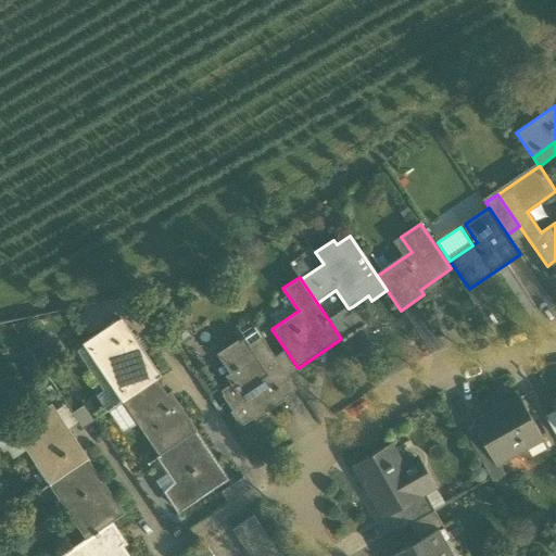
[(341,339),(343,341),(366,326),(353,306),(349,308),(348,307),(329,320),(341,339)]
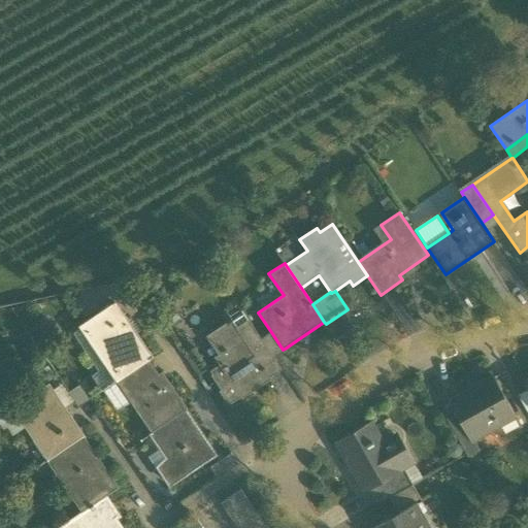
[(106,353),(124,377),(149,360),(152,358),(116,304),(81,328),(101,356),(106,353)]
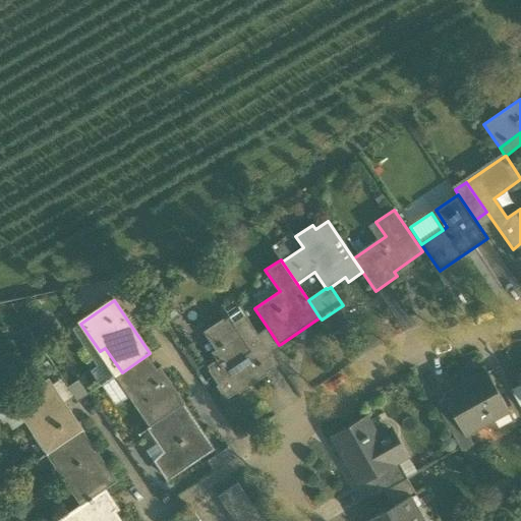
[(209,370),(227,399),(268,371),(254,351),(265,344),(257,335),(246,317),(235,326),(229,316),(209,330),(220,346),(215,350),(222,361),(209,370)]
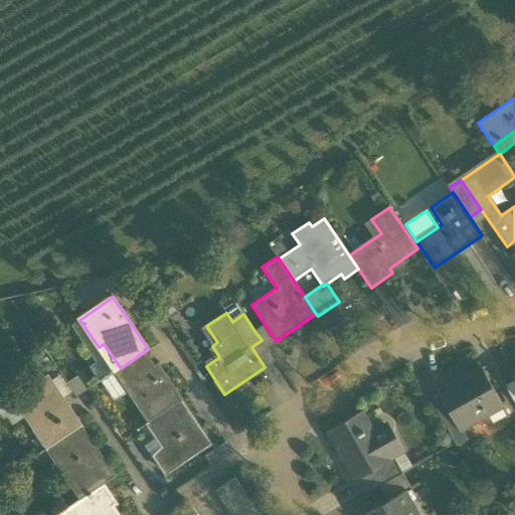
[(101,381),(115,371),(99,347),(79,320),(71,326),(96,362),(89,366),(100,382),(101,381)]
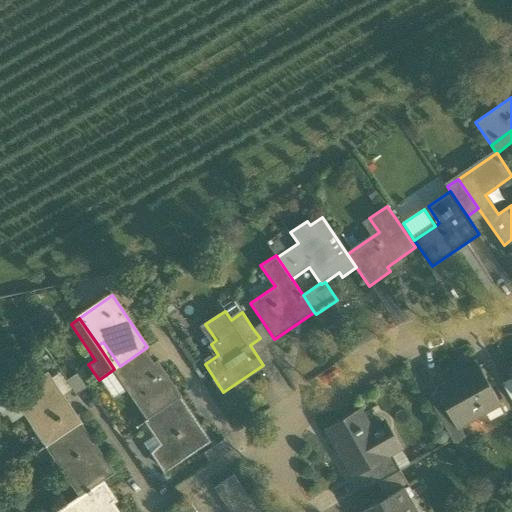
[(253,329),(260,338),(266,348),(277,340),(276,338),(274,339),(263,322),(253,329)]
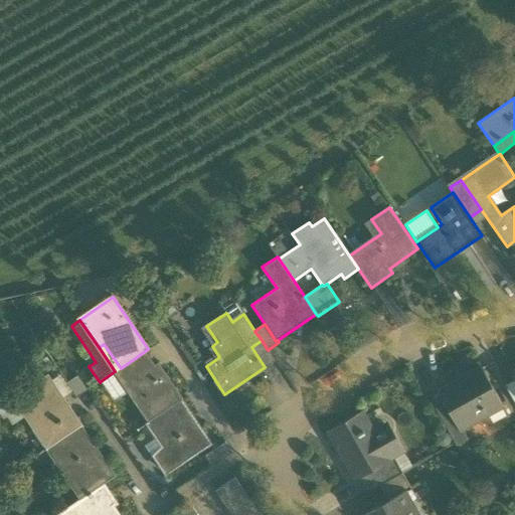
[(275,360),(268,350),(262,340),(251,347),(265,367),(275,360)]
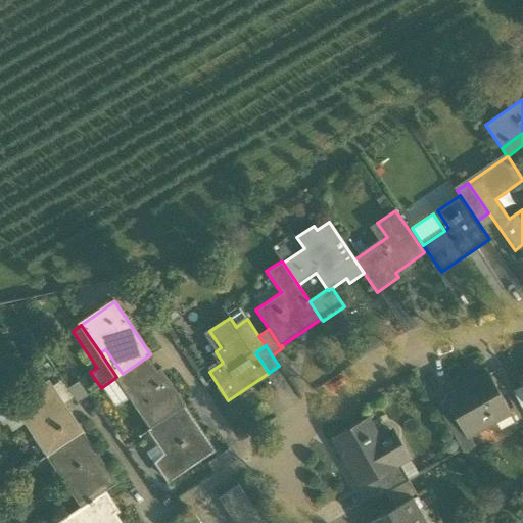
[(100,352),(116,377),(123,374),(105,349),(100,352)]
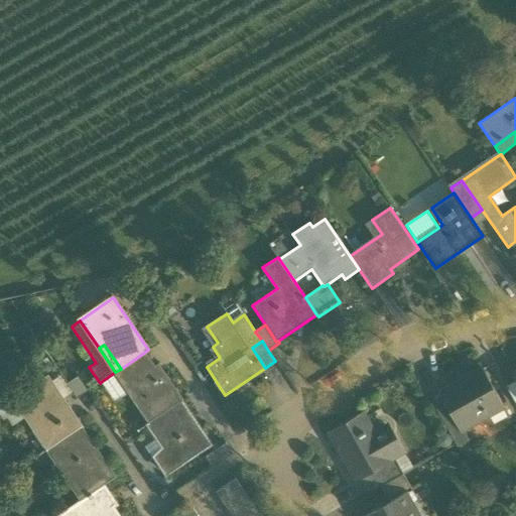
[(161,375),(145,352),(121,369),(115,372),(129,393),(149,422),(150,421),(182,400),(164,373),(161,375)]
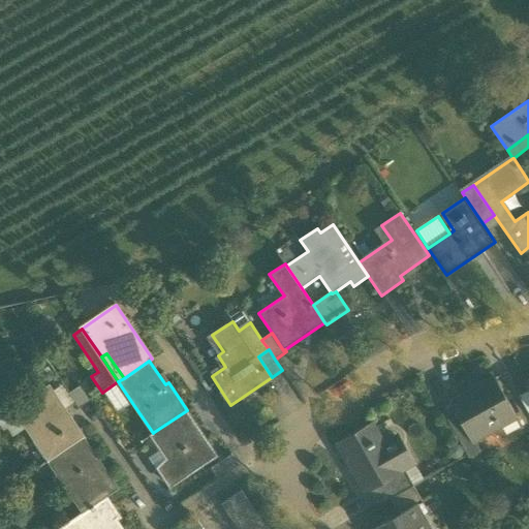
[(462,421),(472,439),(474,437),(498,425),(500,427),(517,417),(495,377),(481,385),(483,389),(474,393),(472,391),(452,402),(453,403),(453,404),(456,402),(462,413),(459,415),(462,421)]
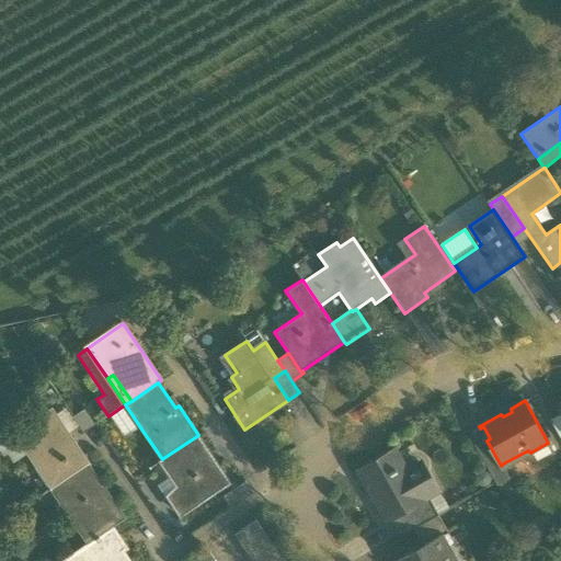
[(125,404),(110,415),(125,437),(140,427),(125,404)]
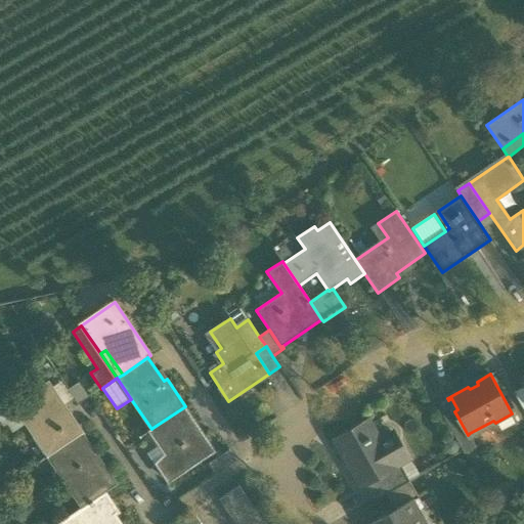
[(61,381),(51,387),(63,405),(74,398),(68,390),(61,381)]
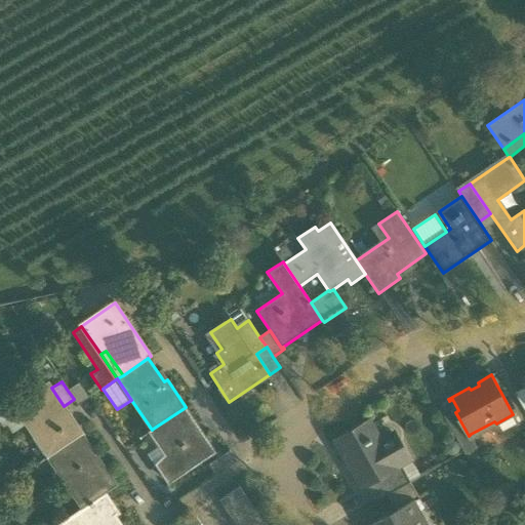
[(80,382),(68,391),(74,399),(78,405),(90,397),(80,382)]
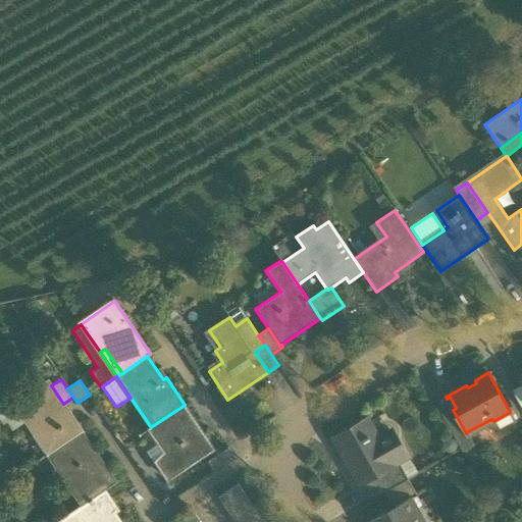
[(49,455),(52,453),(83,432),(63,404),(51,385),(48,381),(14,404),(27,421),(49,455)]
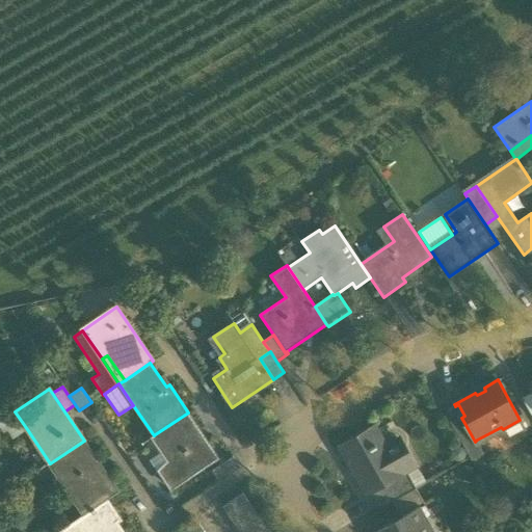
[(531,392),(522,398),(531,416),(531,392)]
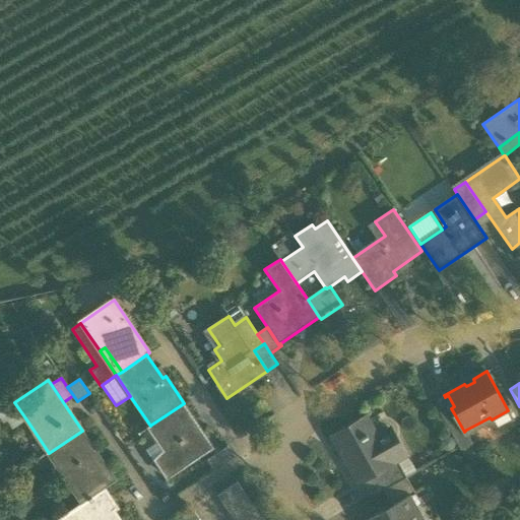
[(436,406),(443,419),(454,413),(451,408),(445,397),(445,396),(436,406)]
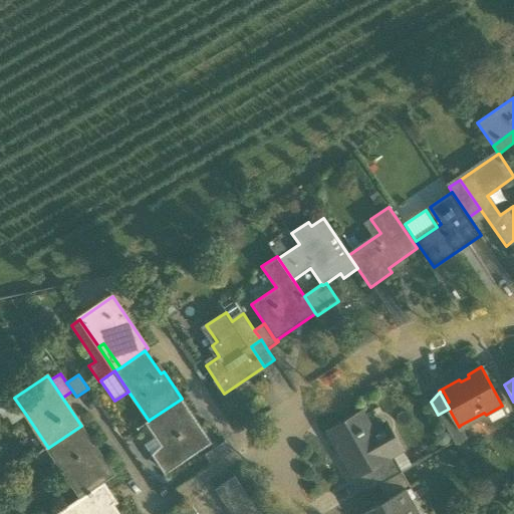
[(13,424),(26,415),(14,398),(0,407),(0,414),(3,419),(7,416),(13,424)]
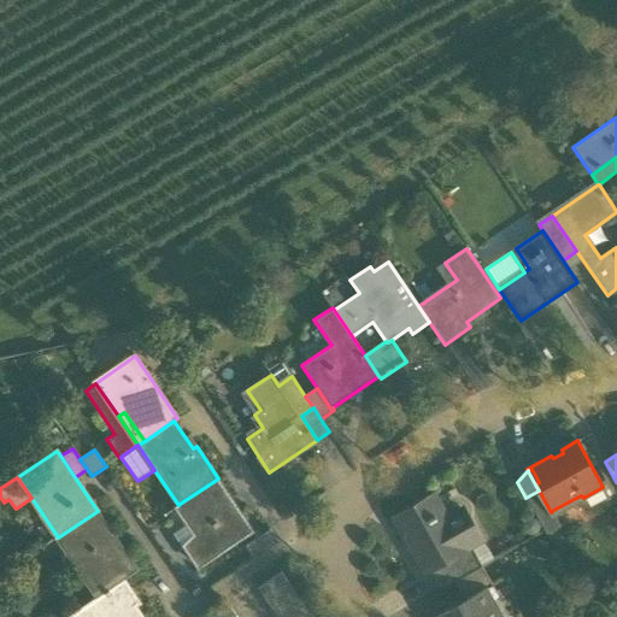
[(254,532),(218,479),(180,504),(201,535),(186,547),(200,569),(254,532)]
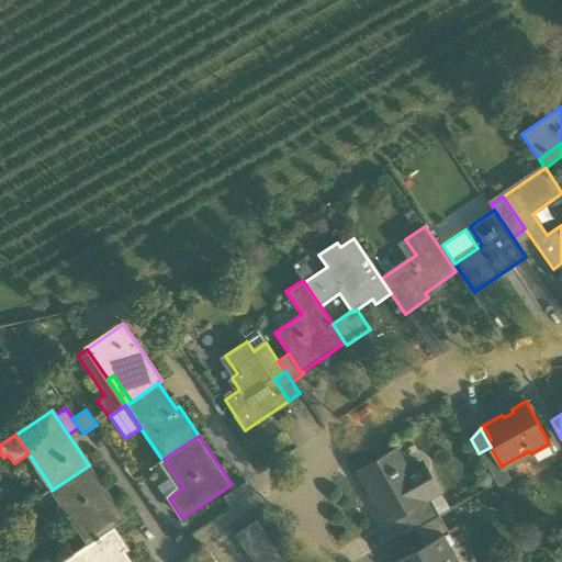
[(412,479),(427,470),(413,446),(397,453),(412,479)]
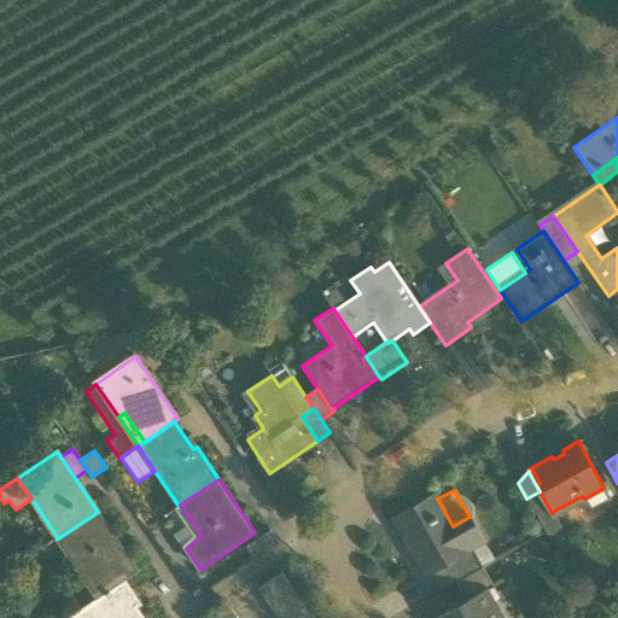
[(552,513),(540,491),(526,499),(548,536),(564,528),(557,514),(554,511),(552,513)]
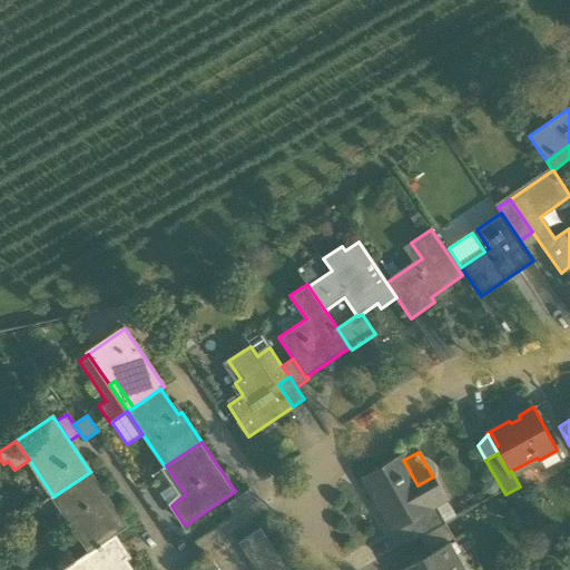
[(363,477),(394,531),(396,530),(436,507),(449,501),(434,475),(433,477),(418,485),(403,460),(401,455),(363,477)]
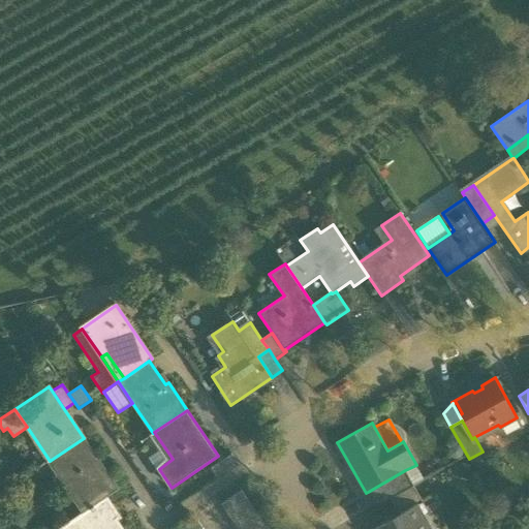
[(474,437),(476,440),(500,427),(498,425),(474,437)]
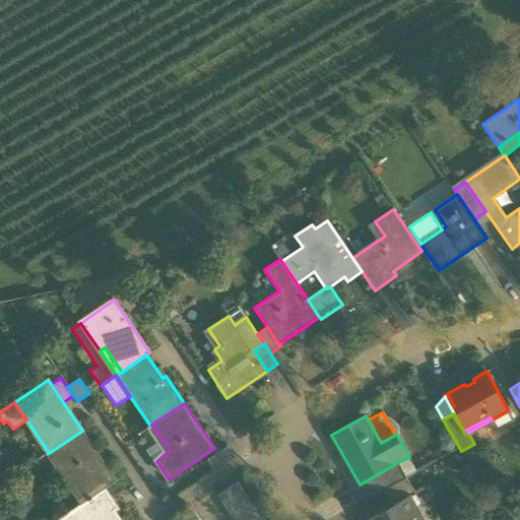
[(116,480),(82,431),(52,451),(66,471),(61,474),(81,504),(105,489),(116,480)]
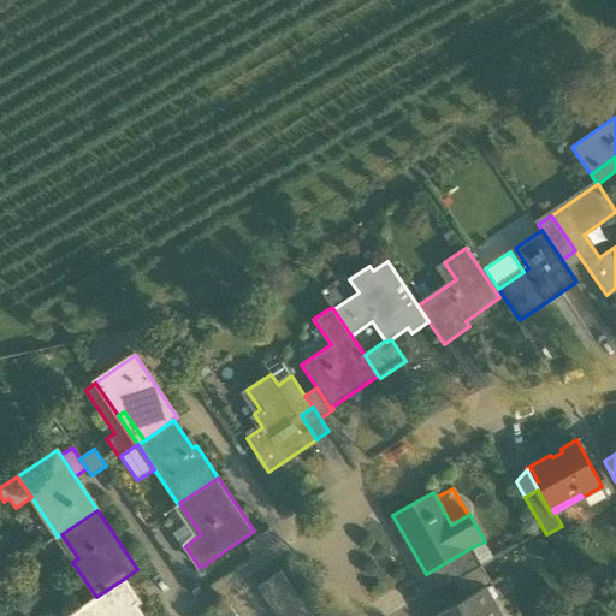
[(246,545),(253,557),(278,540),(270,528),(246,545)]
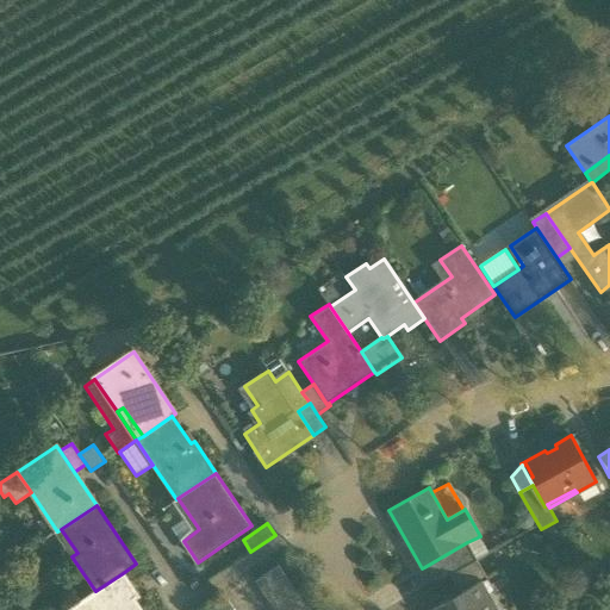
[(545,540),(526,534),(521,548),(540,554),(545,540)]
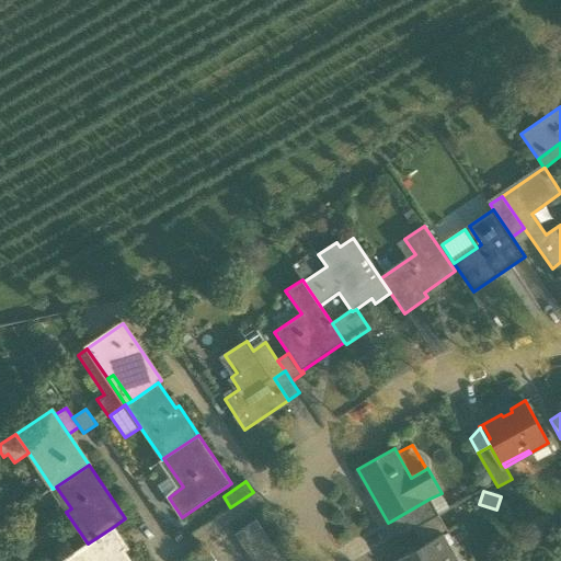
[(449,507),(442,493),(430,499),(438,514),(449,507)]
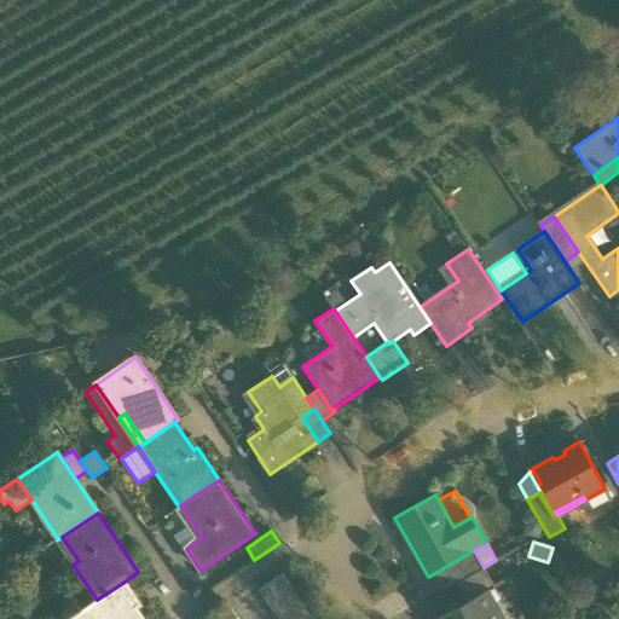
[(440,591),(456,583),(484,567),(474,550),(431,576),(440,591)]
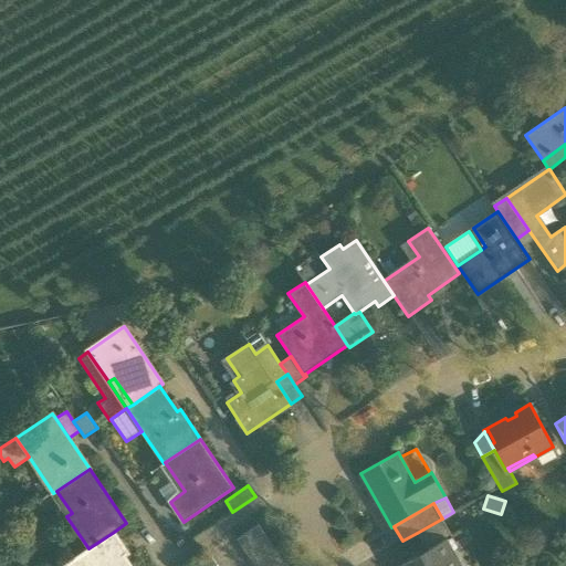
[(453,537),(442,519),(417,533),(427,549),(446,540),(446,542),(453,537)]
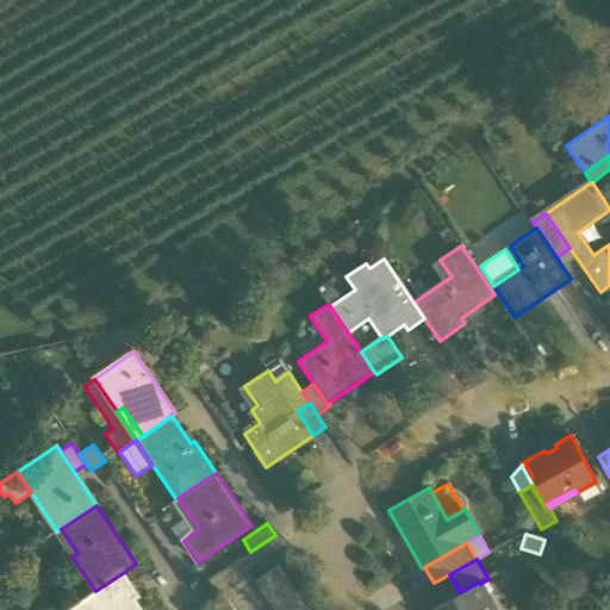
[(255,582),(262,593),(286,577),(279,565),(255,582)]
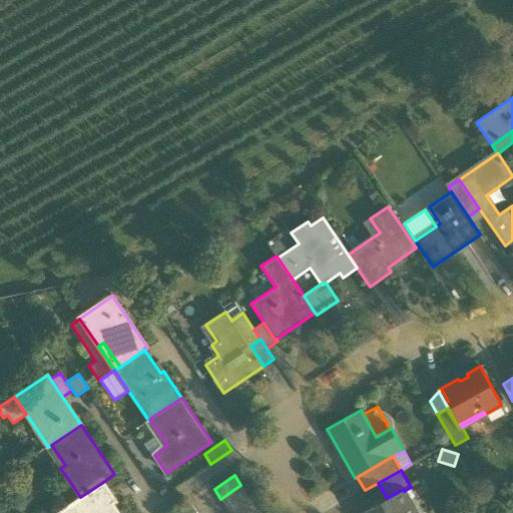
[(112,495),(103,482),(80,497),(57,512),(119,512),(109,497),(112,495)]
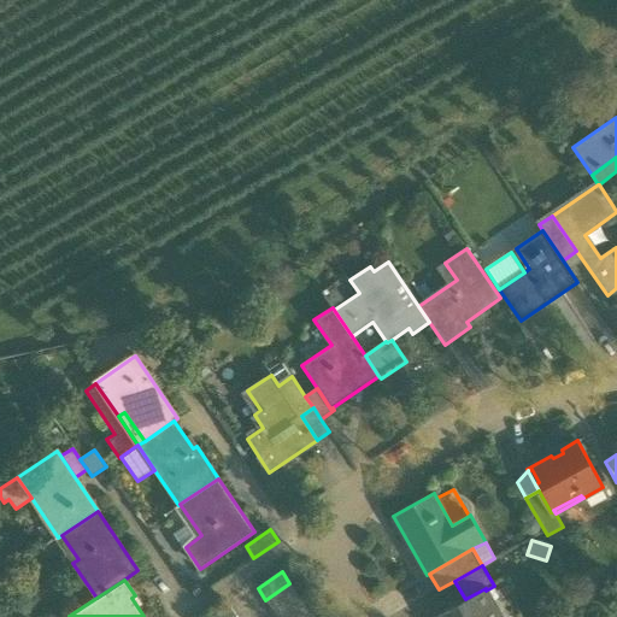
[(265,600),(274,612),(298,595),(289,583),(265,600)]
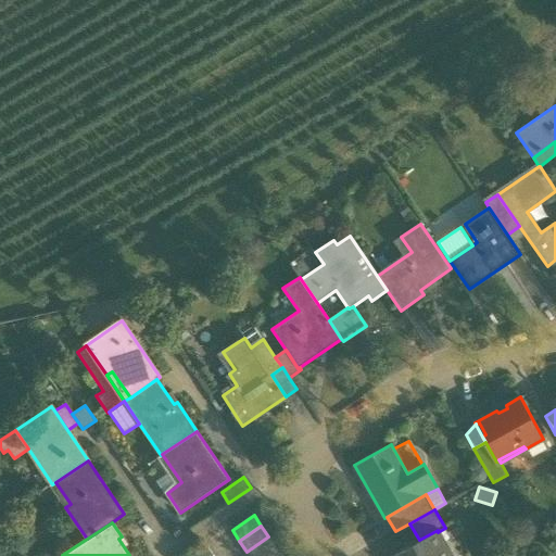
[(451,555),(438,532),(438,530),(419,540),(391,555),(451,555)]
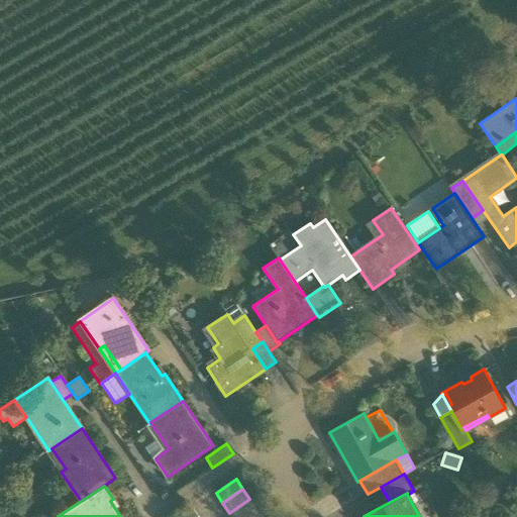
[(229,513),(232,516),(244,516),(256,509),(249,499),(229,513)]
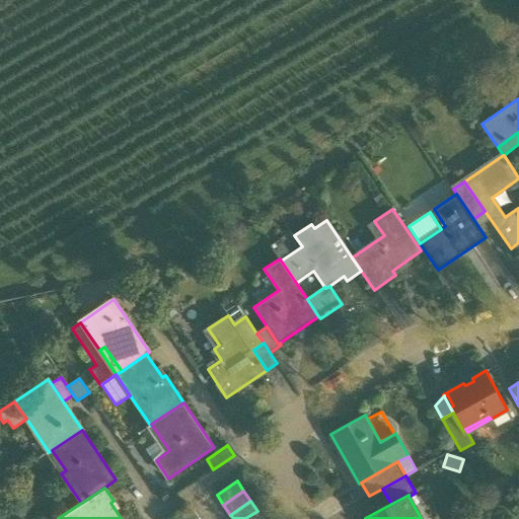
[(176,518),(199,518),(193,509),(176,518)]
